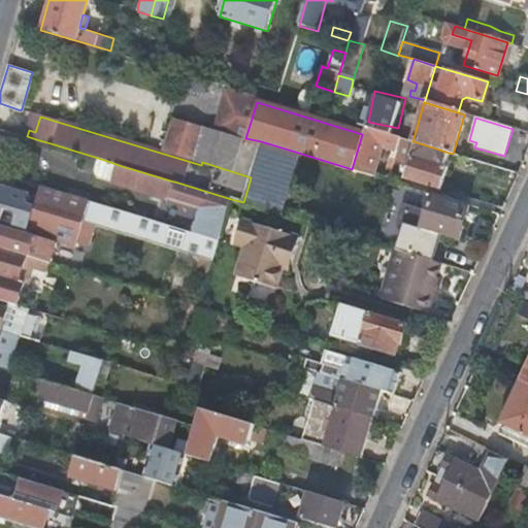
[(202,162),(231,171),(241,139),(172,120),(163,151),(202,162)]
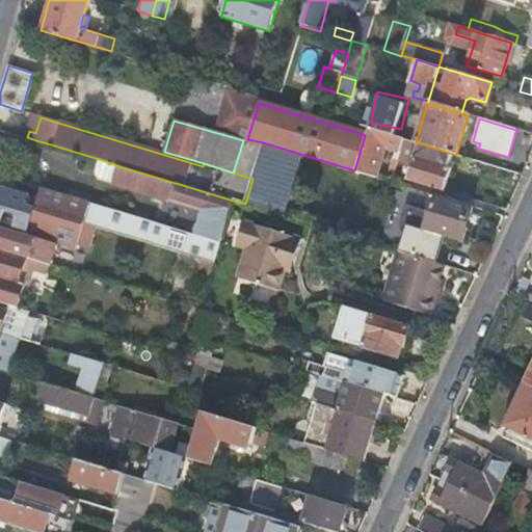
[(354,170),(376,178),(384,148),(395,151),(393,157),(398,158),(403,138),(393,135),(367,128),(365,135),(354,170)]
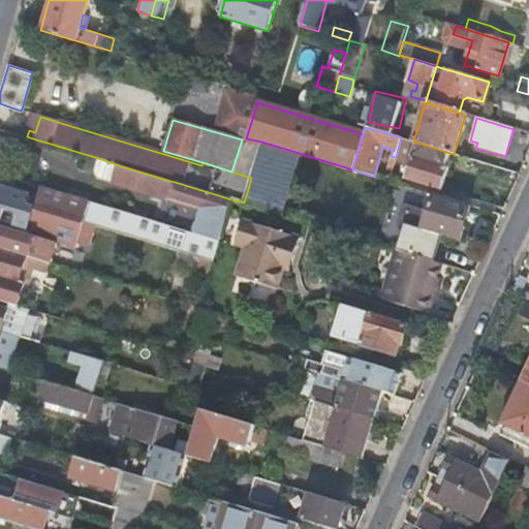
[(242,139),(231,172),(251,178),(261,142),(246,138),(242,139)]
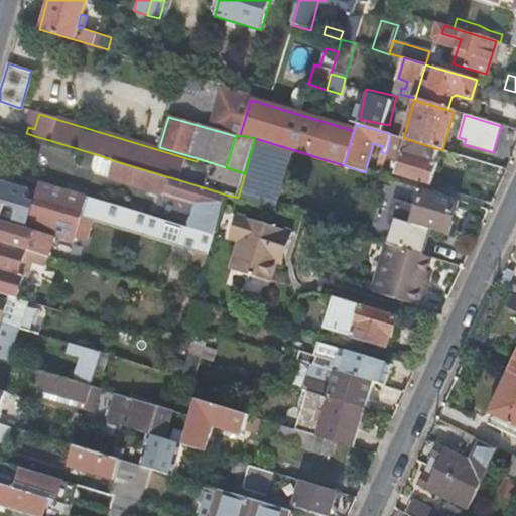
[(238,198),(287,214),(293,190),(277,185),(288,148),(255,138),(245,173),(241,187),(238,198)]
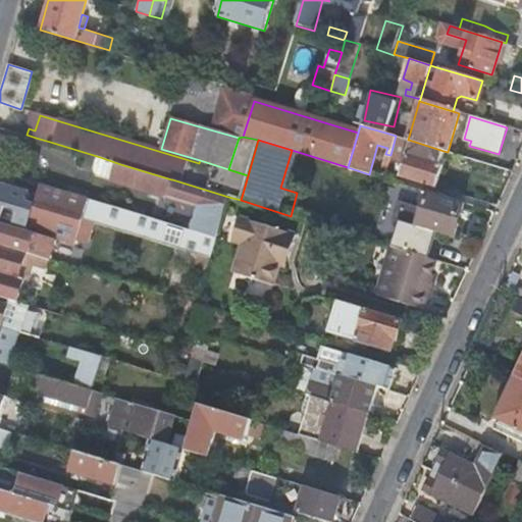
[(398,176),(435,188),(442,166),(439,164),(444,151),(409,140),(398,176)]
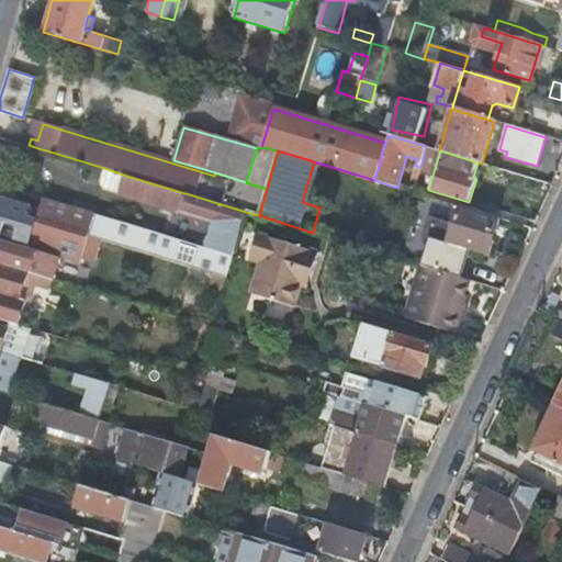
[(214,249),(233,255),(246,212),(186,193),(184,193),(130,177),(108,169),(103,183),(105,189),(123,194),(216,223),(209,248),(214,249)]
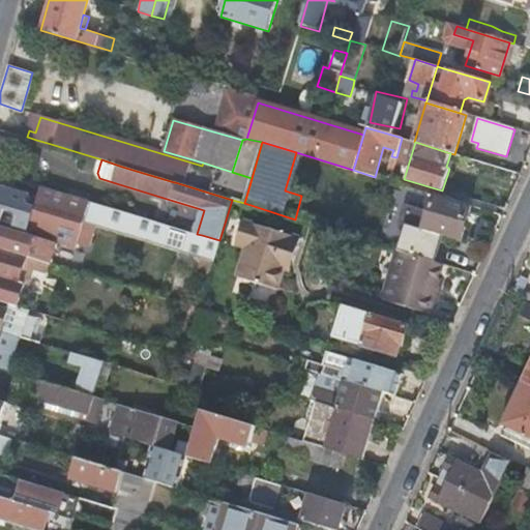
[(23,221),(30,223),(34,206),(26,204),(29,194),(0,184),(0,226),(20,232),(23,221)]
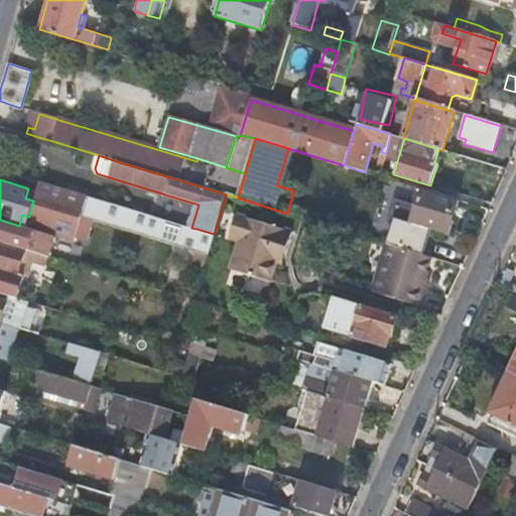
[(80,216),(208,255),(214,234),(197,229),(191,228),(39,182),(36,190),(33,201),(29,217),(26,228),(28,229),(53,236),(72,242),(80,216)]
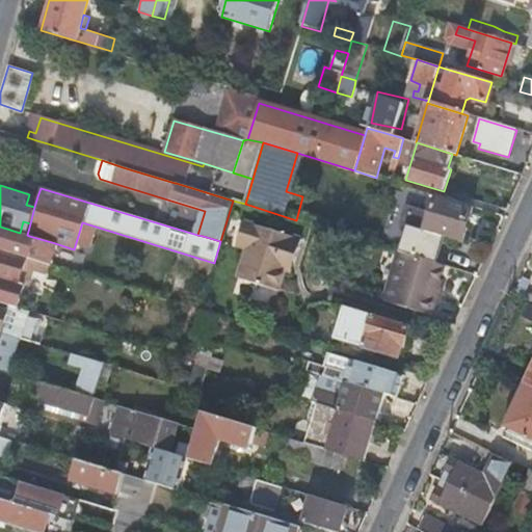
[(460,241),(471,206),(434,194),(423,230),(460,241)]
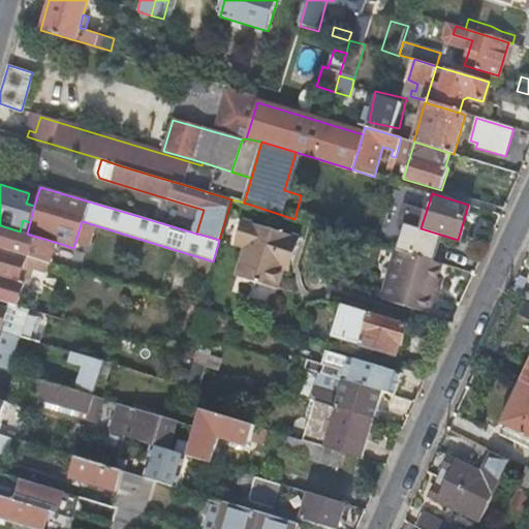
[(172,200),(166,221),(194,228),(200,209),(172,200)]
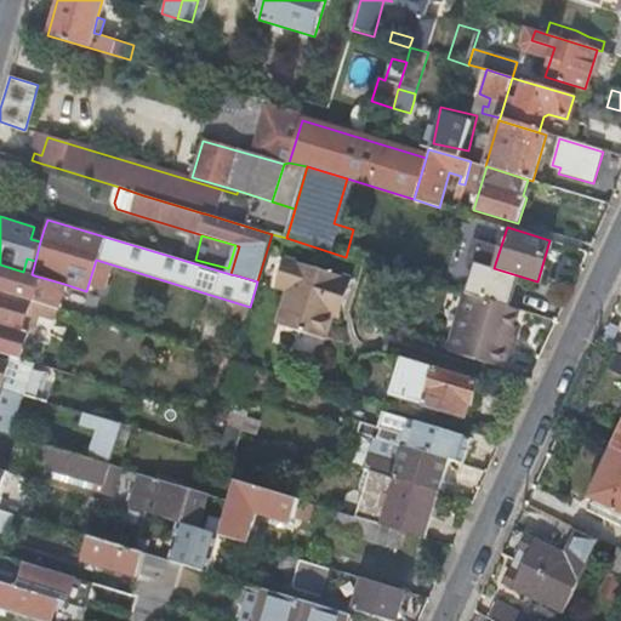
[(324,337),(332,312),(336,301),(343,303),(352,275),(297,261),(278,324),(324,337)]
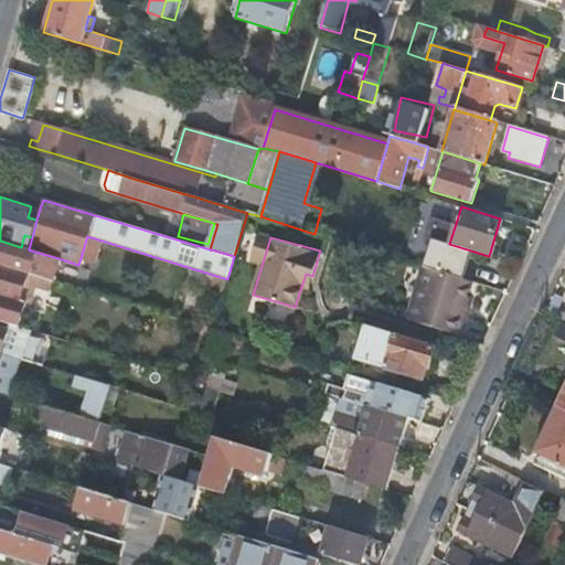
[(54,270),(59,258),(31,251),(29,249),(21,247),(0,241),(0,264),(27,273),(31,274),(33,265),(54,270)]
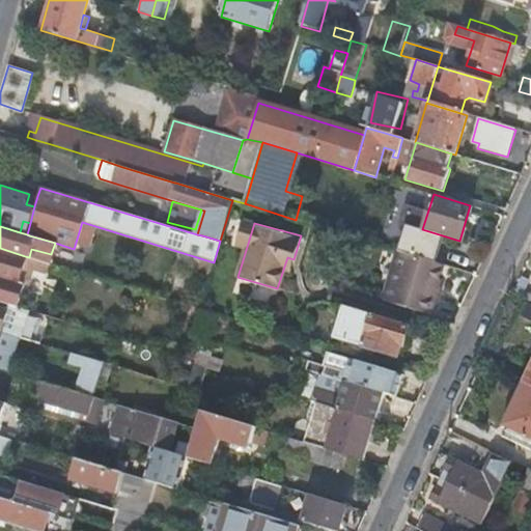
[(0,302),(9,305),(17,307),(23,284),(18,283),(25,256),(0,248),(0,302)]
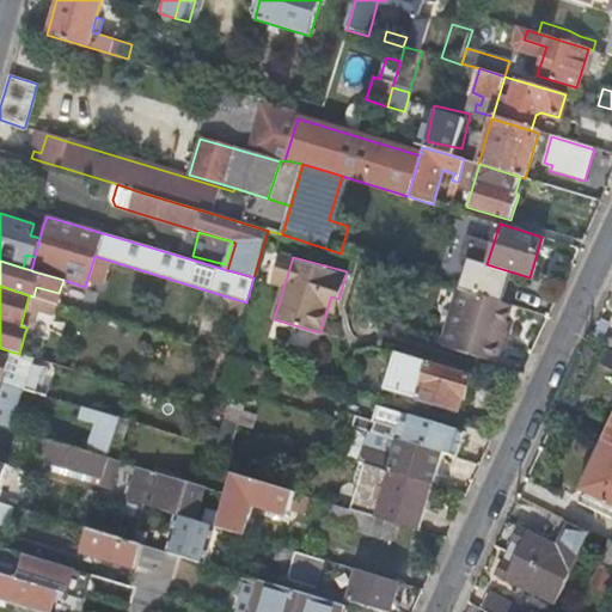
[(441,346),(497,363),(503,344),(499,343),(502,329),(510,305),(458,289),(441,346)]
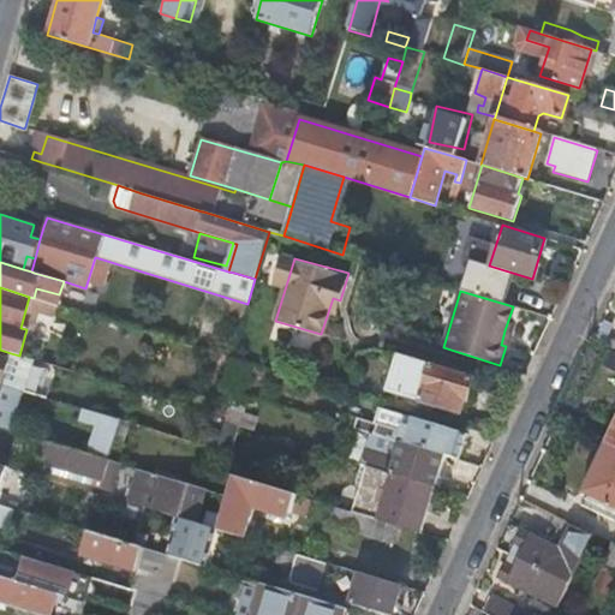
[(333,298),(329,309),(338,311),(340,300),(333,298)]
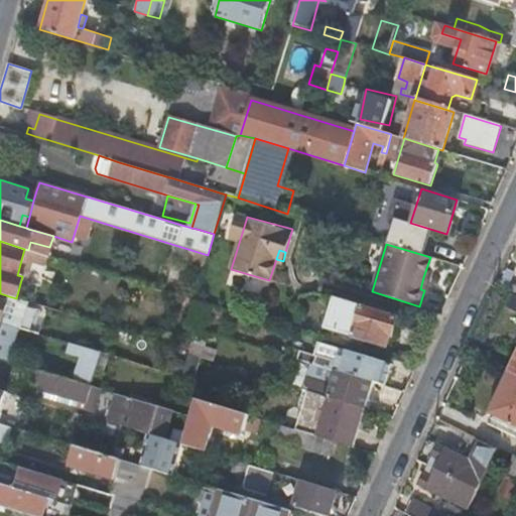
[(57,259),(66,262),(69,254),(59,252),(57,259)]
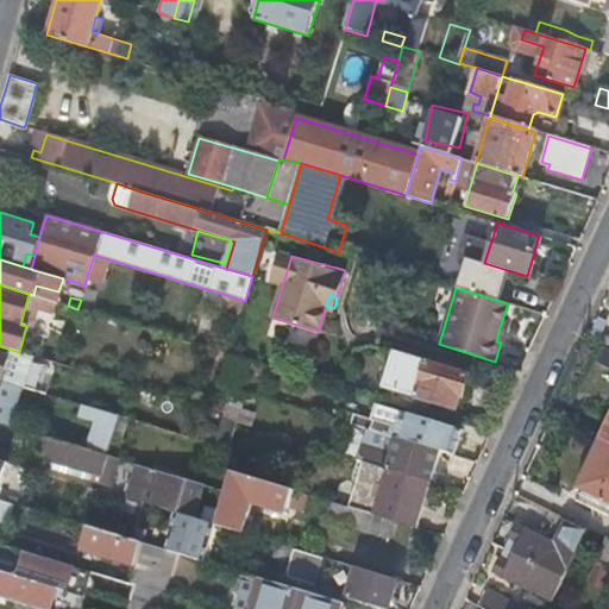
[(11,350),(10,355),(0,352),(0,380),(1,381),(23,388),(31,362),(32,356),(19,352),(11,350)]
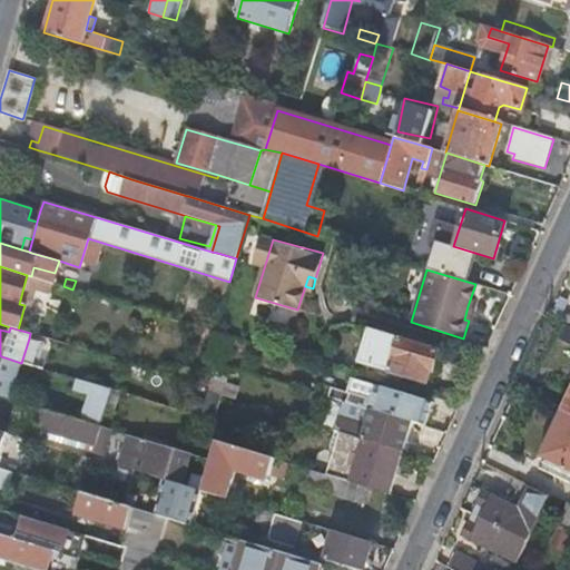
[(433,373),(439,352),(370,332),(361,364),(426,383),(430,372),(433,373)]
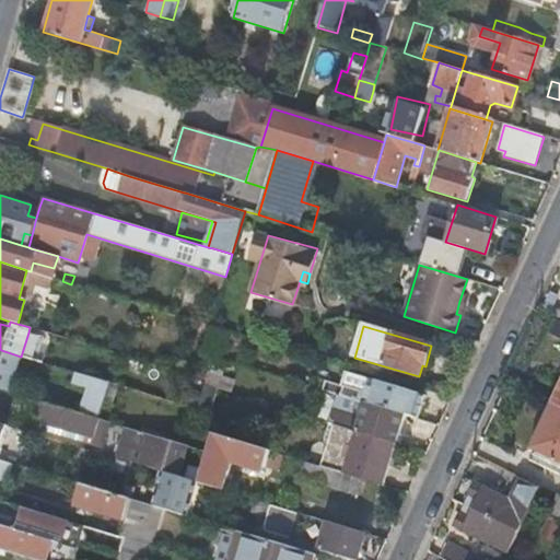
[(209,364),(211,357),(201,353),(199,361),(209,364)]
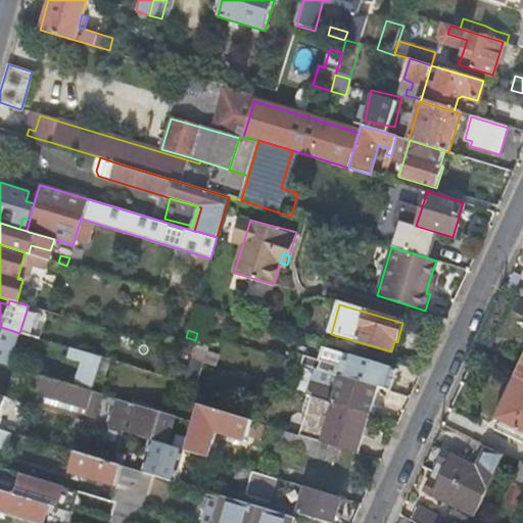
[(92,391),(97,374),(102,358),(69,347),(67,358),(82,362),(77,378),(72,376),(68,384),(92,391)]
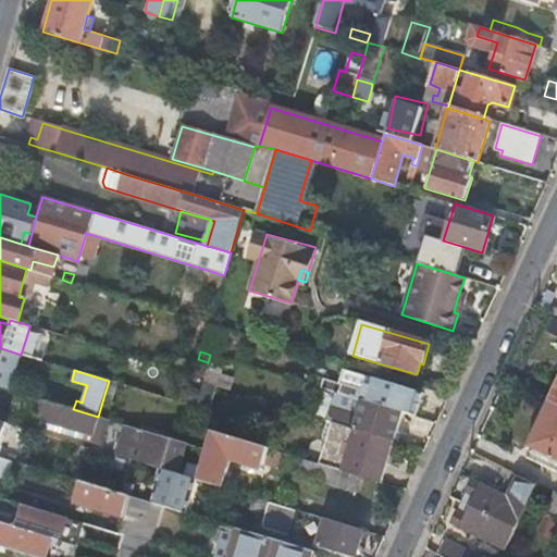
[(367,392),(370,378),(348,371),(344,385),(367,392)]
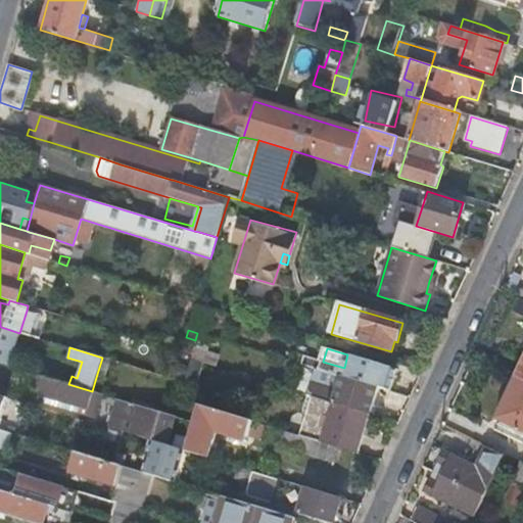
[(378,387),(389,390),(395,369),(347,354),(344,368),(323,362),(305,357),(303,365),(341,376),(378,387)]
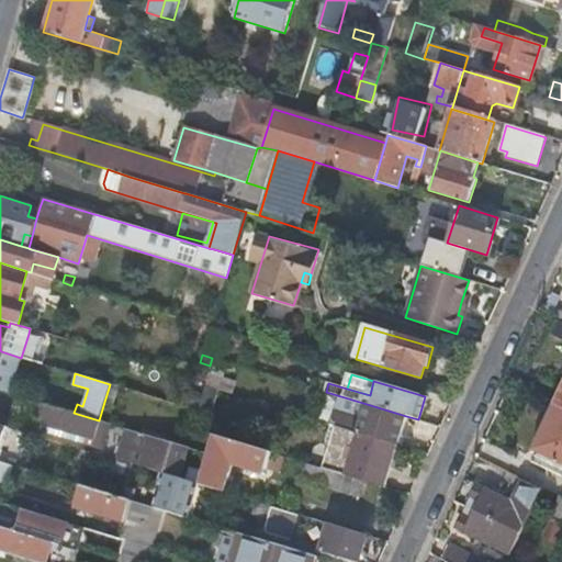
[(204,386),(197,411),(197,413),(212,417),(220,392),(204,386)]
